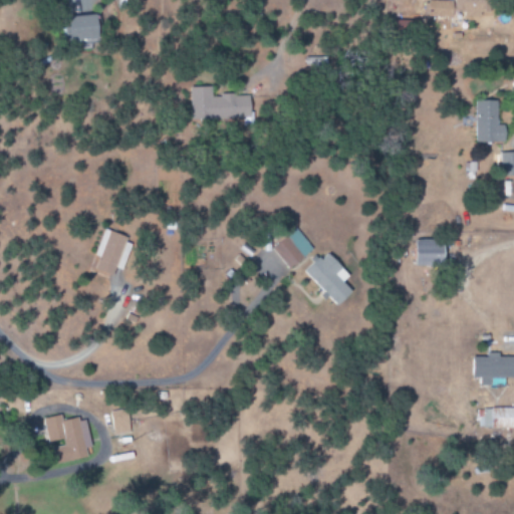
[(452,17),(452,12),(464,12),(464,16),(490,17),(490,0),(454,0),(454,1),(424,1),(424,16),(452,17)]
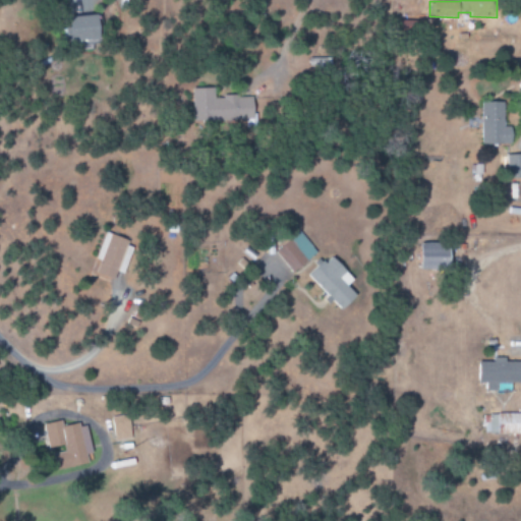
[(69,16),(69,27),(65,29),(65,42),(99,41),(98,15),(69,16)]
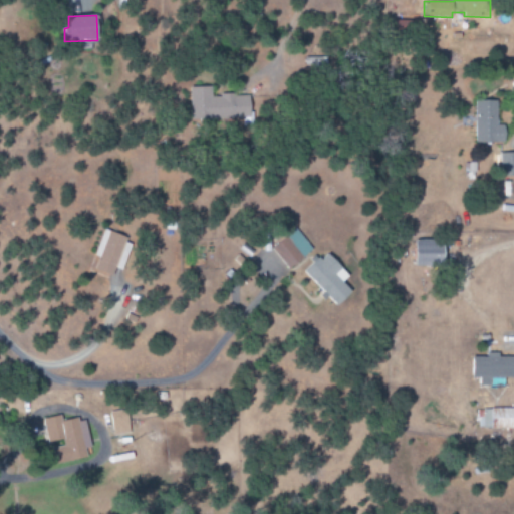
[(189,87),(190,120),(252,118),(251,94),(212,96),(211,87),(189,87)]
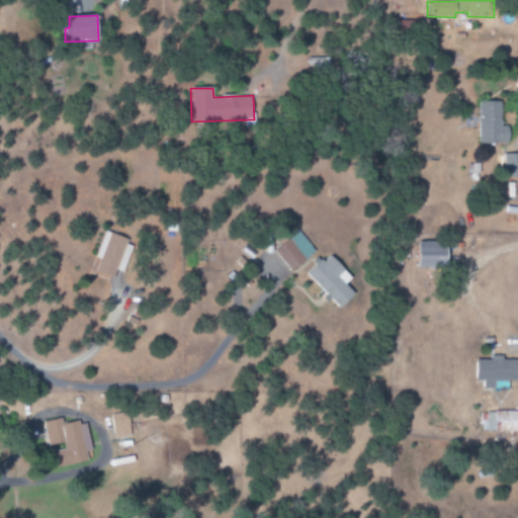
[(480,102),(479,144),(508,144),(508,126),(501,126),(501,102),(480,102)]
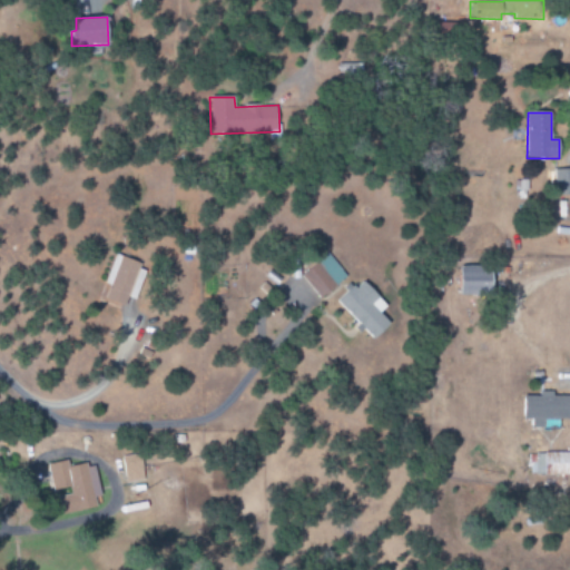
[(569,169),(554,169),(556,196),(569,195),(569,169)]
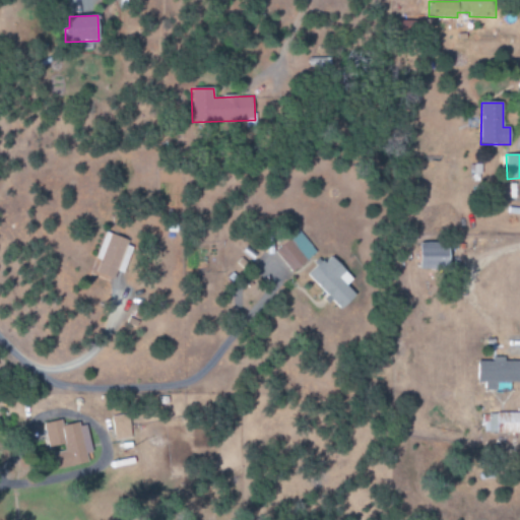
[(94,259),(101,261),(95,273),(112,280),(128,242),(106,233),(94,259)]
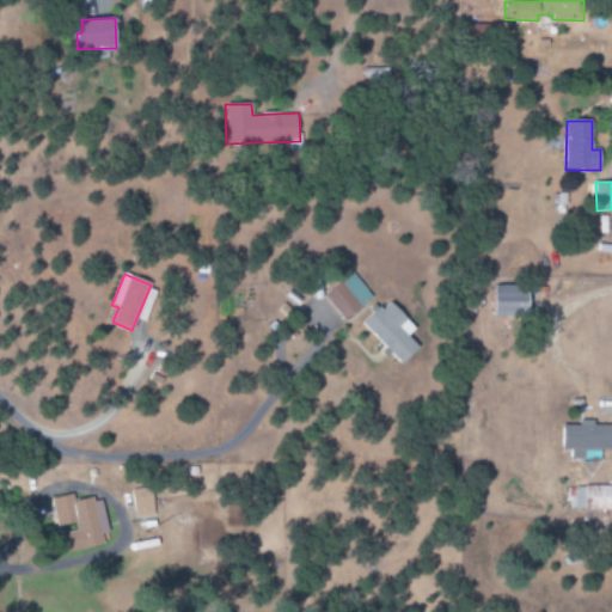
[(324,293),(342,320),(372,300),(354,274),(324,293)]
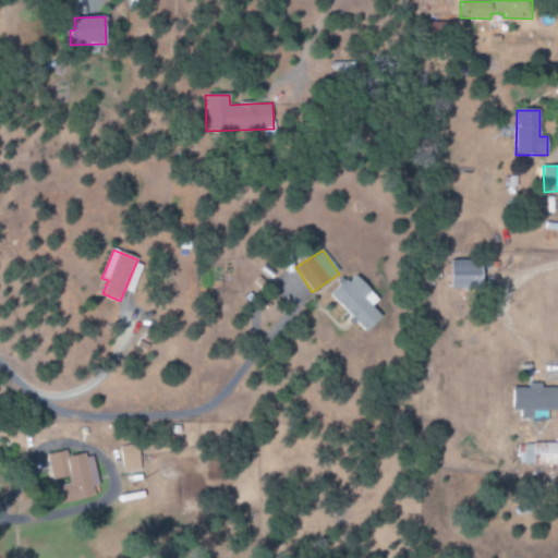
[(450,289),(482,289),(482,262),(450,262),(450,289)]
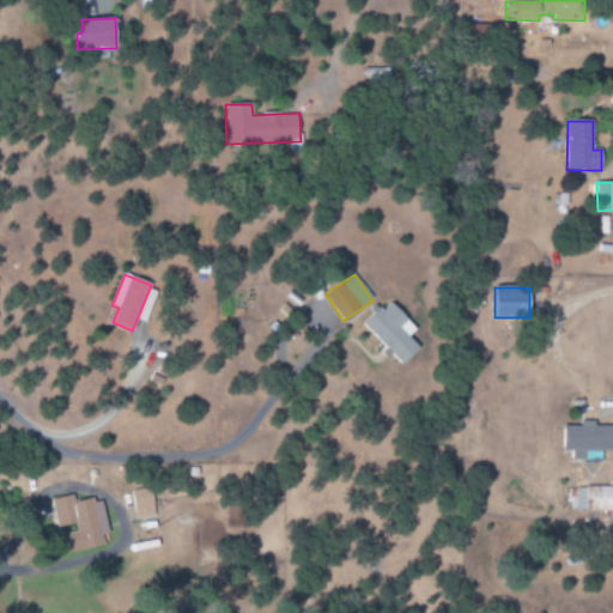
[(416,329),(389,301),(363,325),(401,365),(420,349),(408,337),(416,329)]
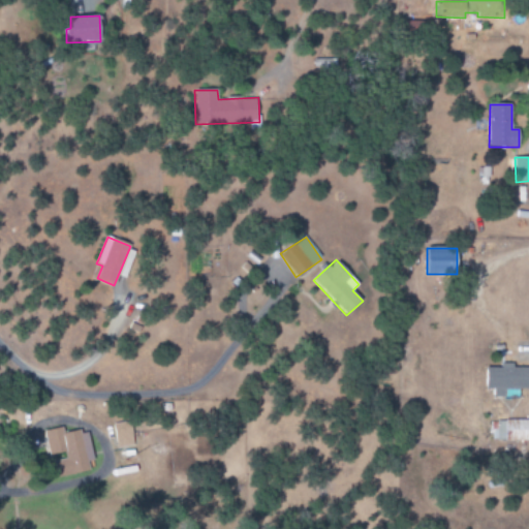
[(486,368),(486,390),(493,390),(493,397),(504,397),(504,390),(528,390),(528,368),(512,368),(512,364),(501,364),(501,368),(486,368)]
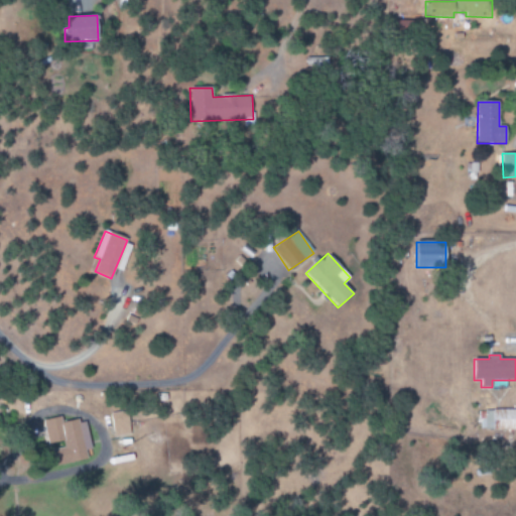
[(515,409),(480,410),(480,430),(515,429),(515,409)]
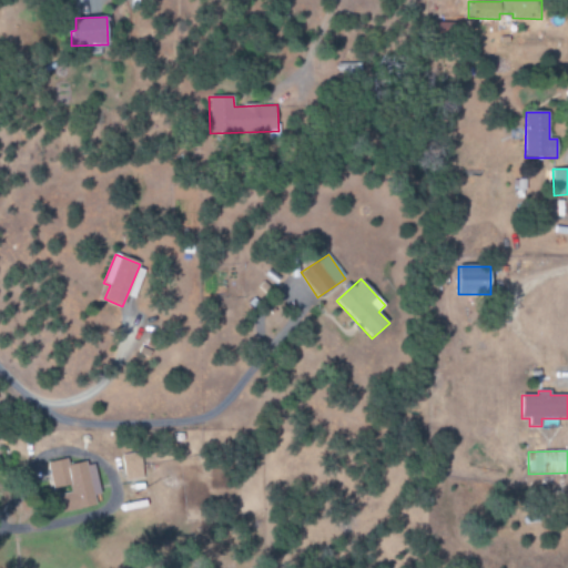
[(125,482),(144,477),(140,452),(121,456),(125,482)]
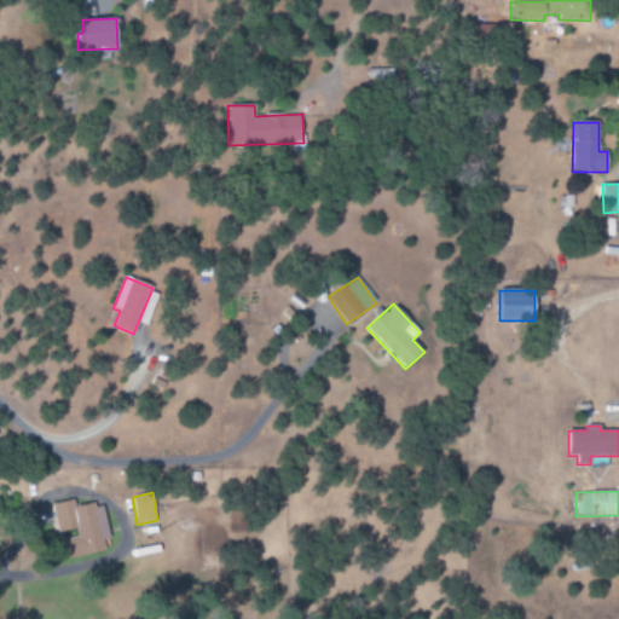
[(51,504),(57,533),(75,530),(76,537),(62,539),(65,559),(111,550),(102,503),(75,509),(74,501),(51,504)]
